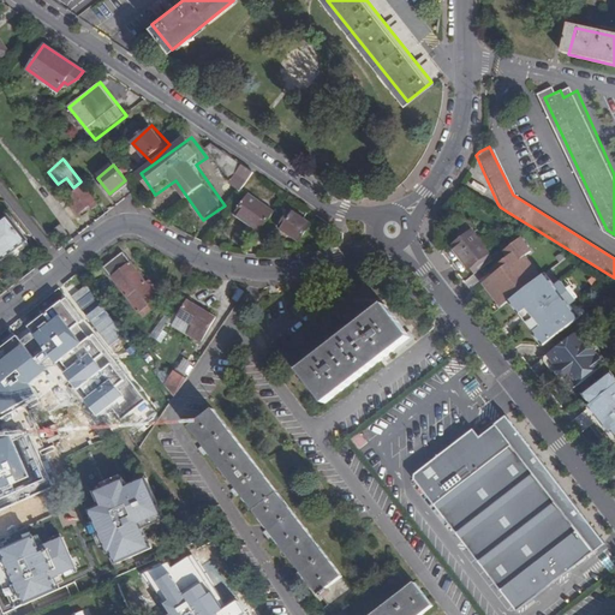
[(232,183),(248,193),(261,177),(245,165),(232,183)]
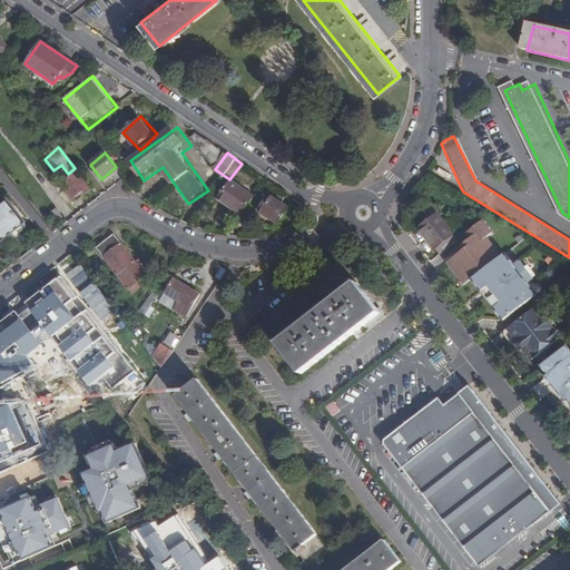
[(116,167),(101,179),(104,183),(119,170),(116,167)]
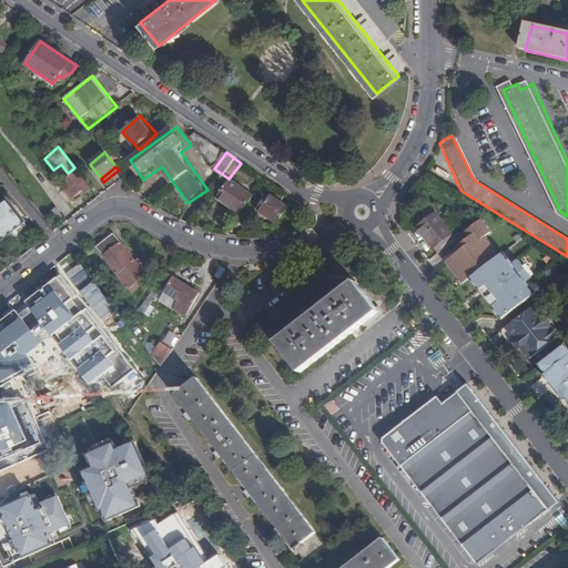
[(434,166),(432,170),(442,176),(444,173),(434,166)]
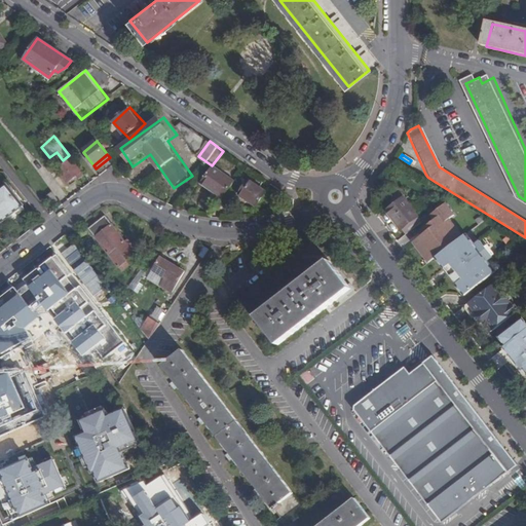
[(70,158),(57,170),(67,183),(76,176),(78,178),(82,174),(70,158)]
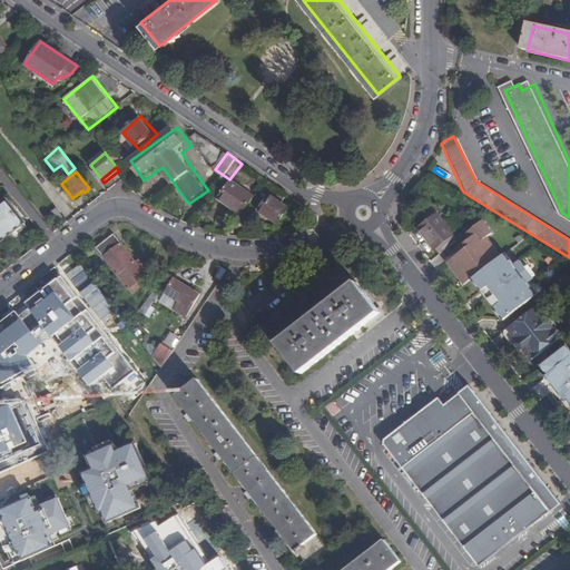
[(232,179),(218,200),(249,219),(256,210),(282,227),(294,207),(267,190),(262,198),(232,179)]
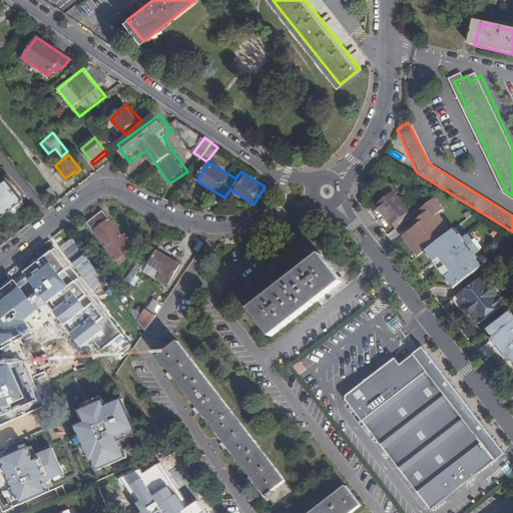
[(7,181),(0,186),(0,212),(3,216),(22,201),(7,181)]
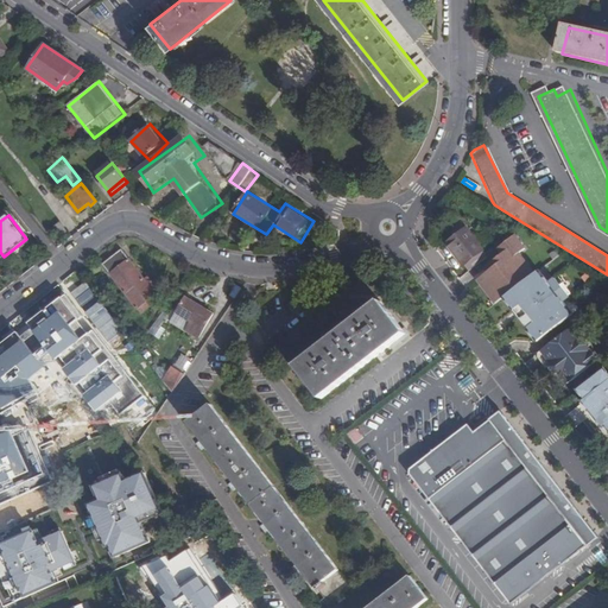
[(456,234),(445,242),(462,265),(466,261),(472,268),(486,257),(458,221),(450,228),(456,234)]
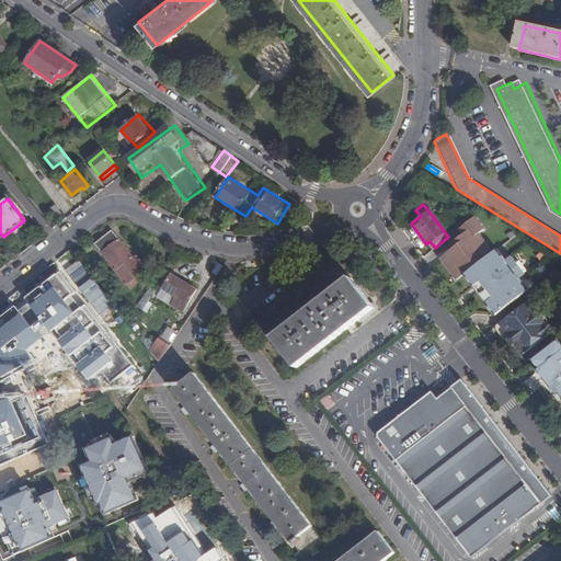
[(466,273),(492,253),(477,235),(483,230),(473,217),(459,229),(465,236),(453,244),(456,248),(451,251),(444,256),(460,278),(464,275),(466,273)]
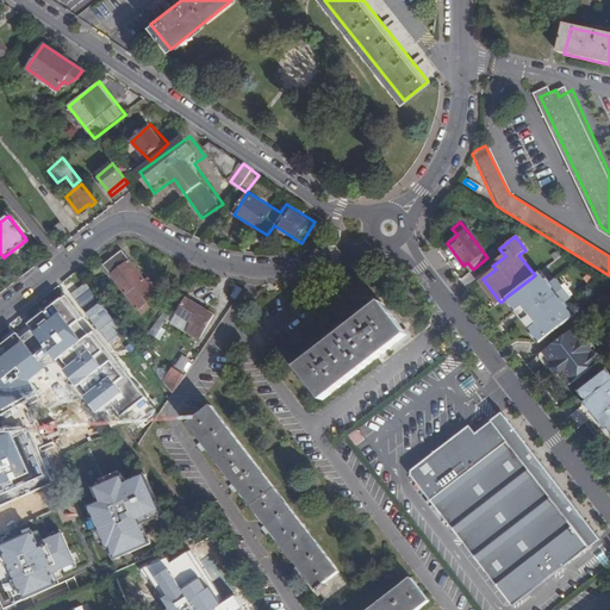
[(122,249),(103,265),(136,309),(156,294),(150,287),(153,285),(148,279),(145,280),(122,249)]
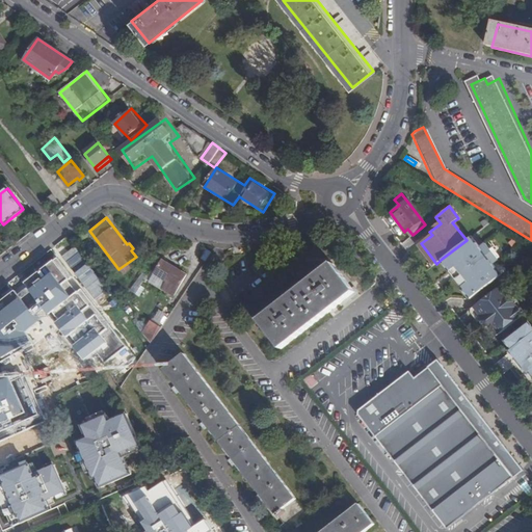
[(455,276),(472,297),(480,291),(500,275),(491,265),(498,260),(485,243),(479,248),(471,237),(467,240),(442,259),(451,271),(455,268),(459,273),(455,276)]
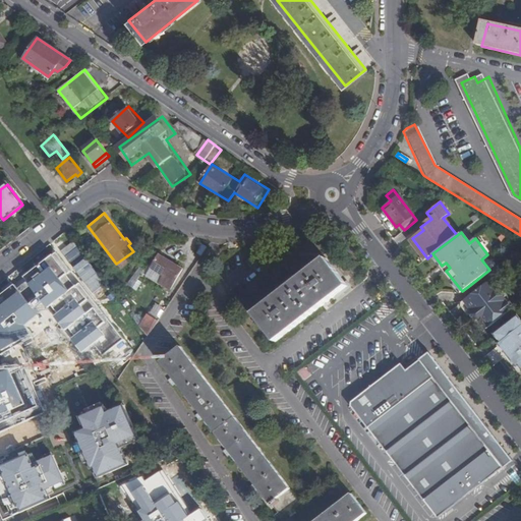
[(158,252),(149,267),(162,275),(158,282),(169,289),(182,269),(158,252)]
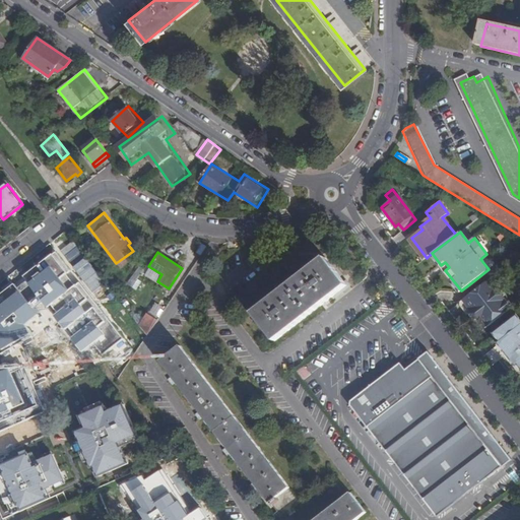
[(254,253),(246,259),(253,267),(260,261),(254,253)]
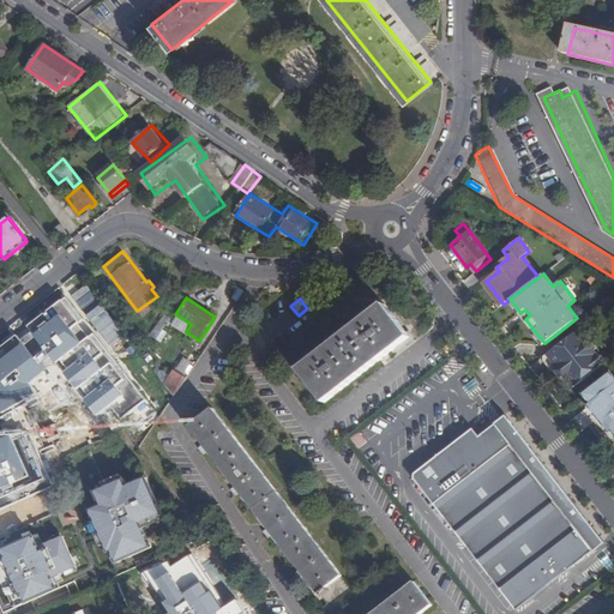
[(542,345),(545,343),(525,319),(530,315),(525,309),(521,313),(510,299),(507,301),(542,345)]
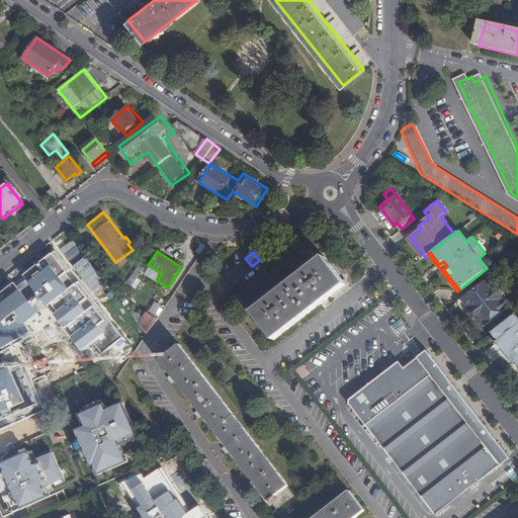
[(324,256),(253,311),(275,338),(345,283),(324,256)]
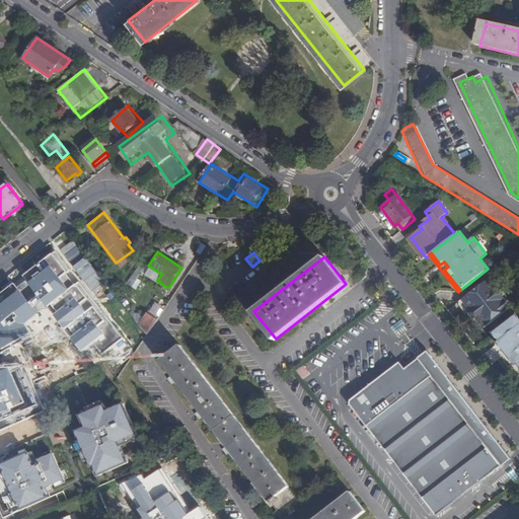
[(74,261),(67,266),(61,260),(49,271),(74,299),(93,281),(74,261)]
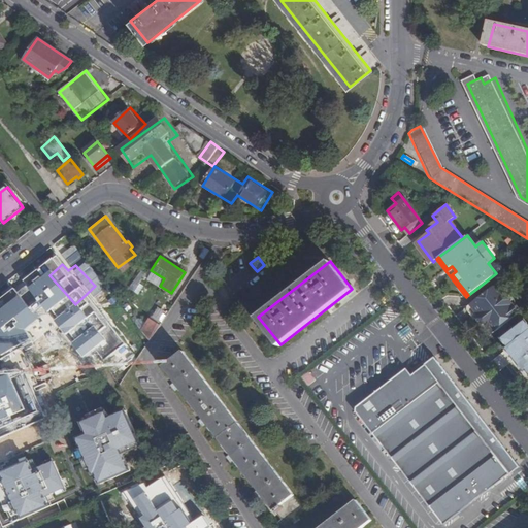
[(496,284),(466,307),(475,320),(479,317),(492,334),(519,311),(496,284)]
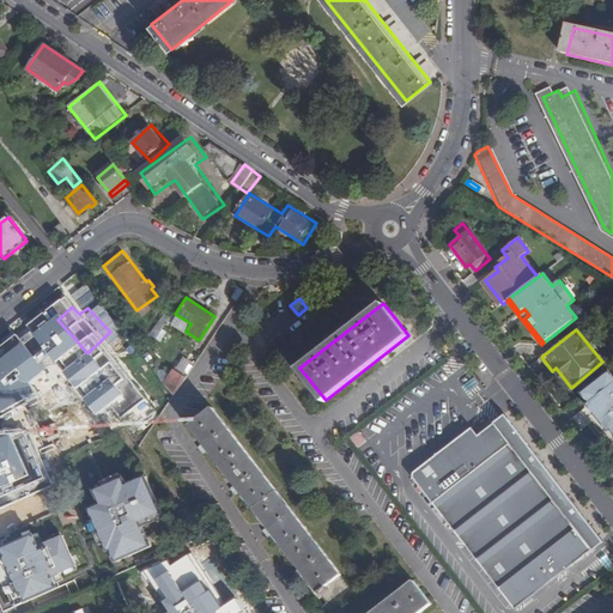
[(24,350),(29,357),(20,362),(29,375),(40,368),(43,376),(71,359),(54,332),(24,350)]
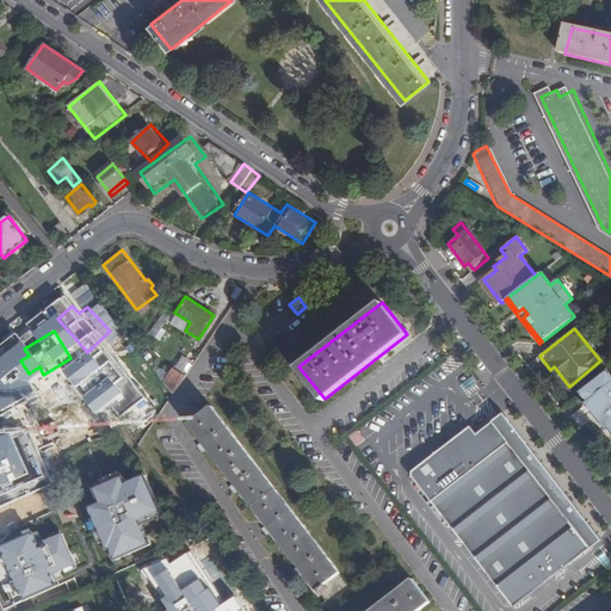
[(184,357),(177,368),(187,375),(196,364),(184,357)]
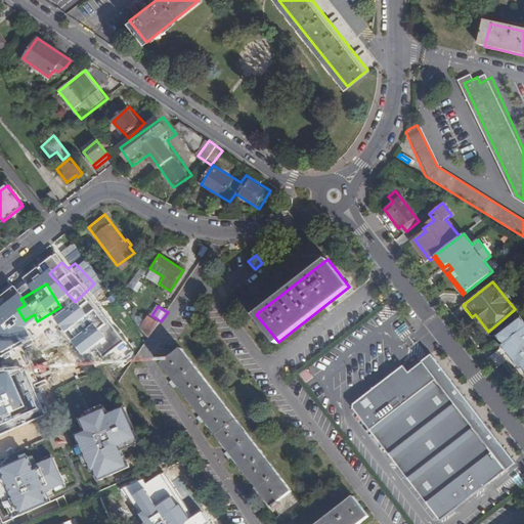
[(0,318),(0,342),(7,351),(28,336),(9,311),(0,318)]
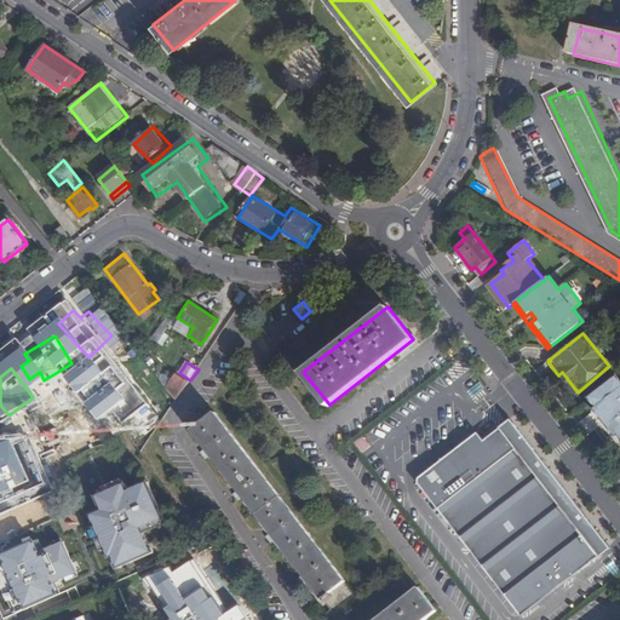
[(174,400),(188,380),(174,372),(165,386),(168,391),(173,399),(174,400)]
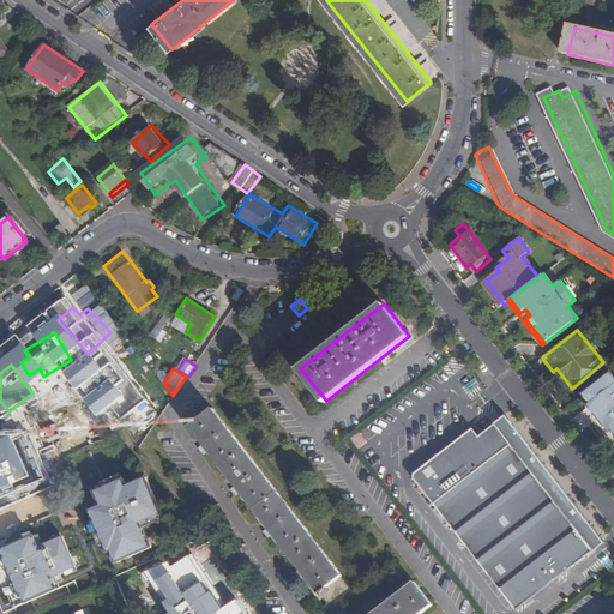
[(612,429),(613,432),(613,377),(612,373),(601,383),(585,395),(593,403),(595,401),(602,409),(596,415),(609,432),(612,429)]
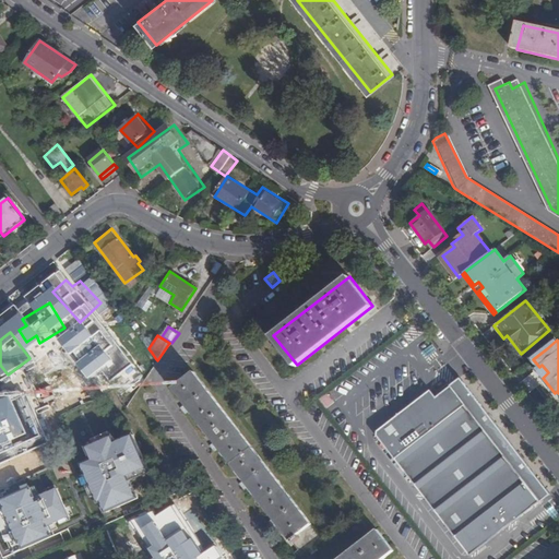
[(537,369),(543,378),(548,372),(542,365),(539,367),(537,369)]
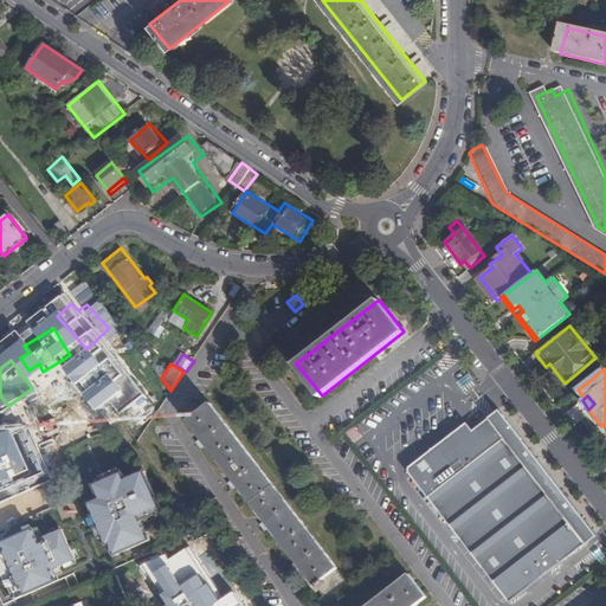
[(212,401),(187,420),(314,586),(339,567),(212,401)]
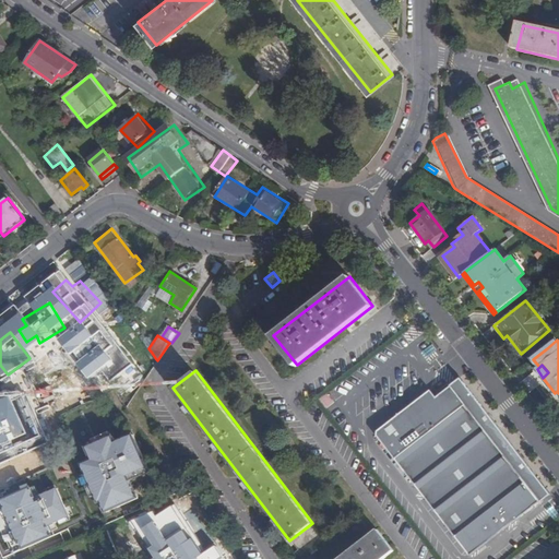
[(377,435),(471,556),(539,501),(521,478),(532,470),(461,378),(437,396),(431,390),(377,431),(377,435)]
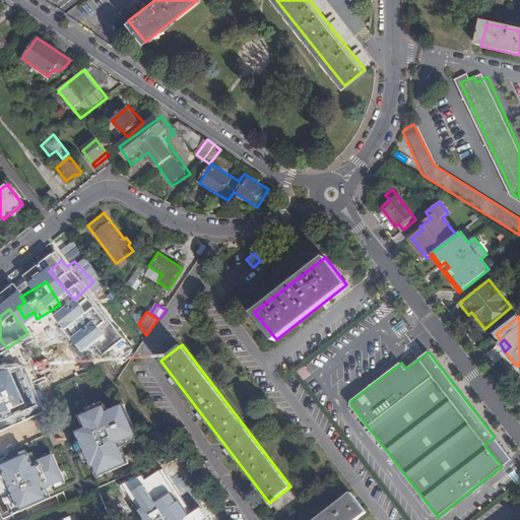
[(37,390),(66,381),(58,354),(28,364),(37,390)]
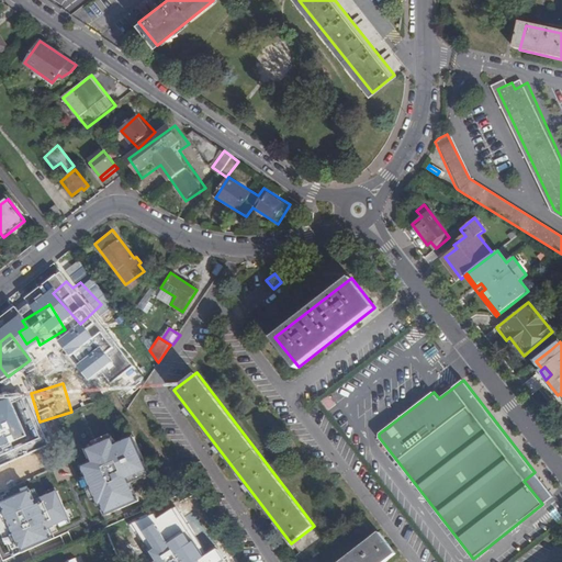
[(328,395),(322,400),(325,405),(332,400),(328,395)]
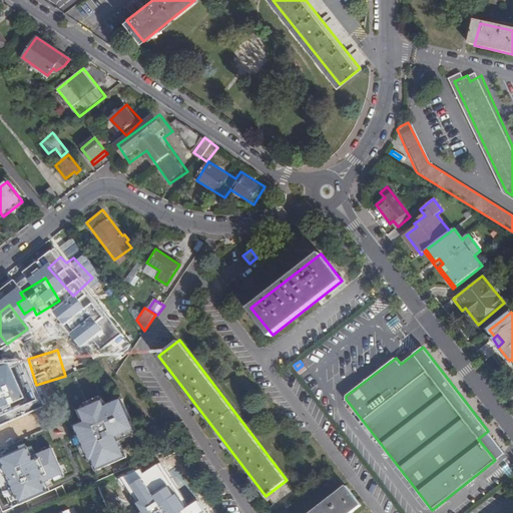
[(72,388),(81,408),(107,396),(103,387),(90,393),(85,382),(72,388)]
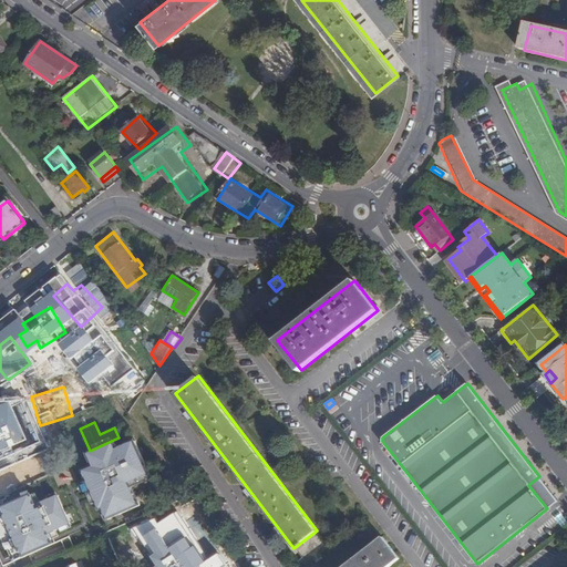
[(95,470),(86,474),(103,512),(105,511),(110,522),(141,507),(132,486),(151,477),(136,444),(116,452),(114,446),(90,456),(95,470)]
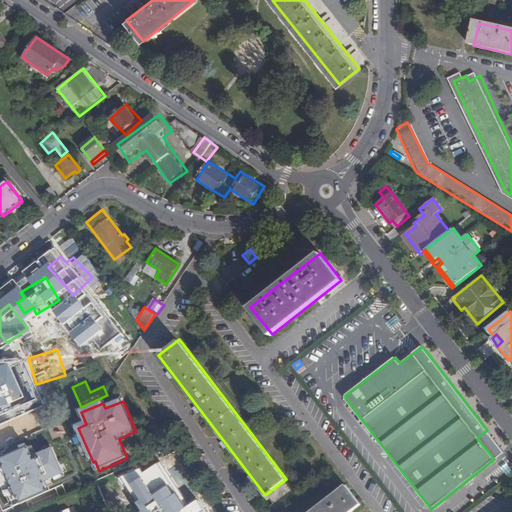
[(30,447),(0,459),(0,473),(0,481),(6,496),(9,495),(14,506),(49,490),(46,482),(64,474),(52,447),(34,454),(30,447)]
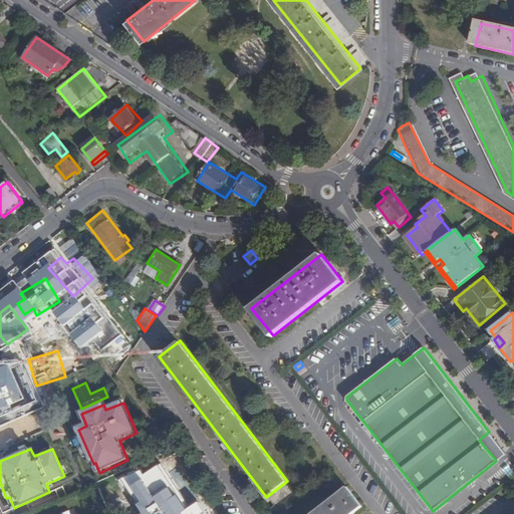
[(144,478),(160,513),(168,513),(182,508),(164,469),(144,478)]
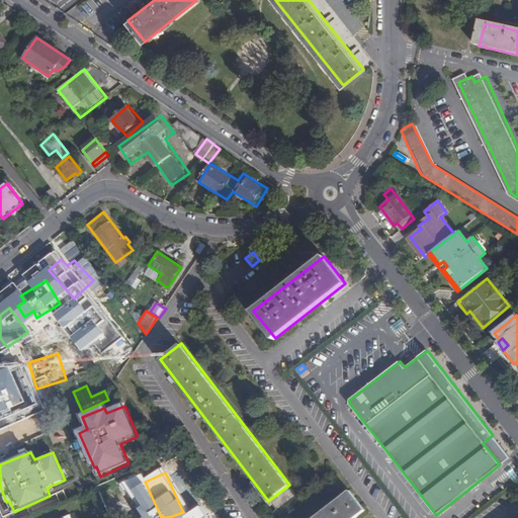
[(138,481),(127,486),(136,505),(146,501),(138,481)]
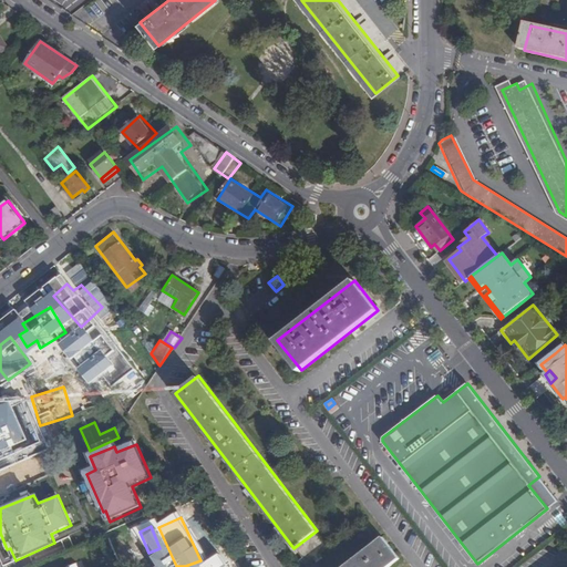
[(388,566),(399,559),(382,537),(342,566),(388,566)]
